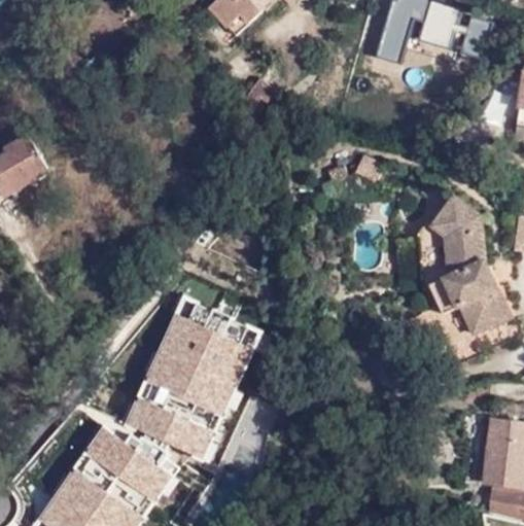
[(219,0),(210,9),(228,30),(230,27),(238,36),(265,13),(256,3),(259,0),(219,0)]
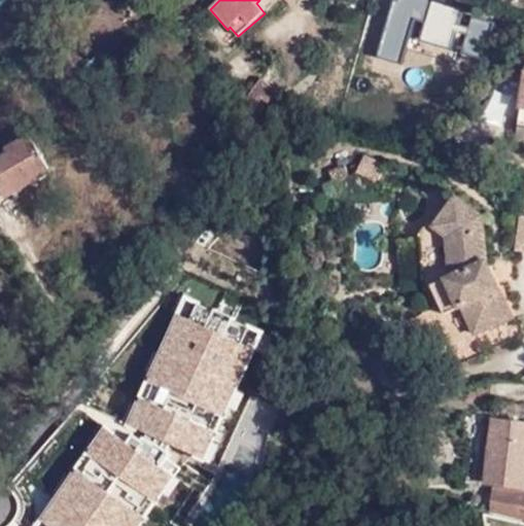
[(459,53),(481,59),(491,22),(470,15),(467,27),(456,24),(460,8),(433,0),(396,0),(392,0),(376,57),(398,63),(413,19),(423,22),(418,40),(449,48),(454,30),(465,33),(459,53)]
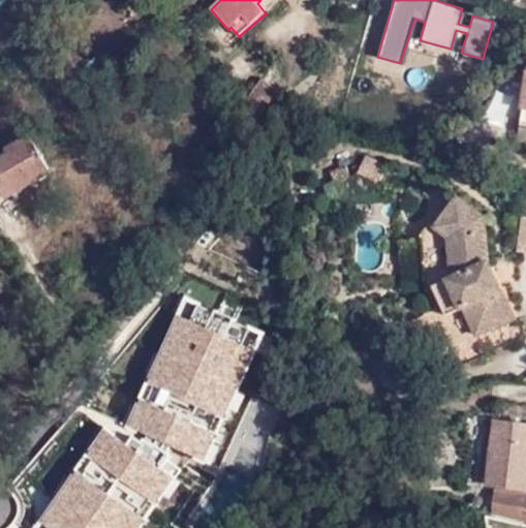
[(512,147),(525,149),(525,55),(524,66),(525,67),(512,147)]
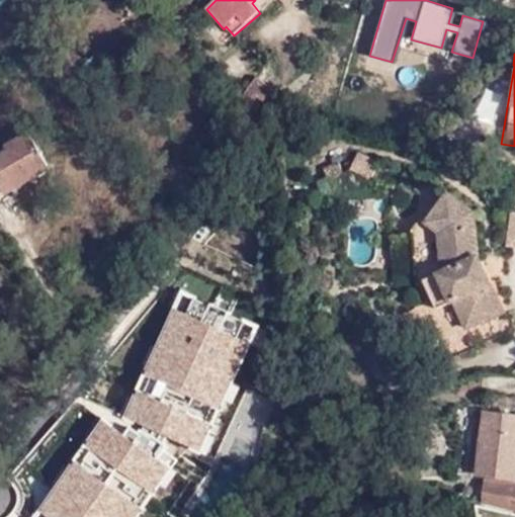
[(240,97),(254,113),(270,90),(253,77),(240,97)]
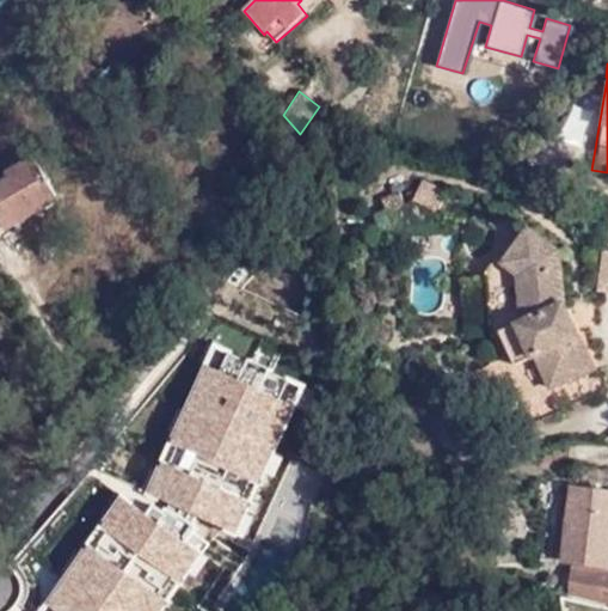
[(10,175),(12,179),(0,187),(0,209),(14,231),(65,196),(36,157),(10,175)]
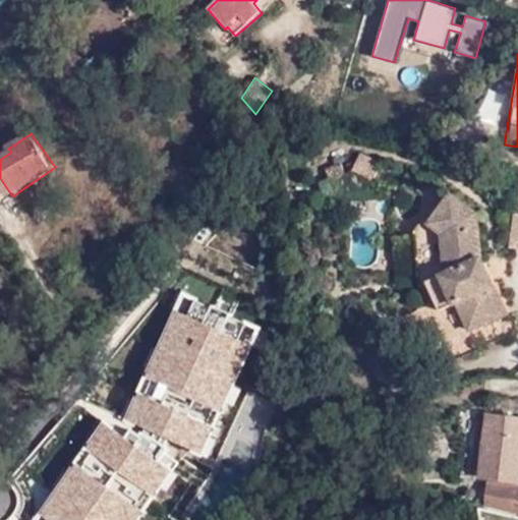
[(465,330),(496,315),(499,297),(477,255),(473,213),(447,193),(433,214),(432,215),(426,224),(420,220),(410,232),(416,284),(423,282),(435,310),(454,301),(465,330)]
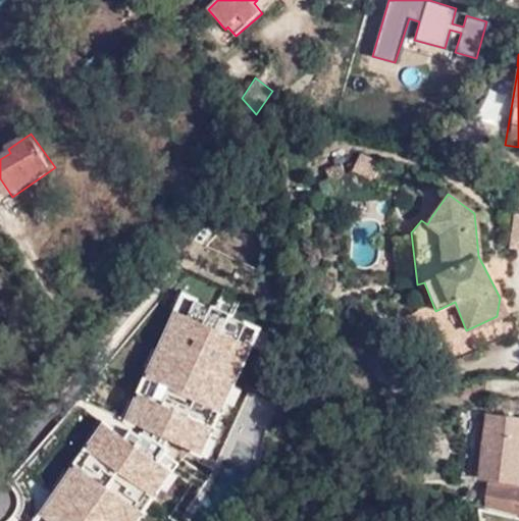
[(518,247),(518,210),(512,209),(506,245),(518,247)]
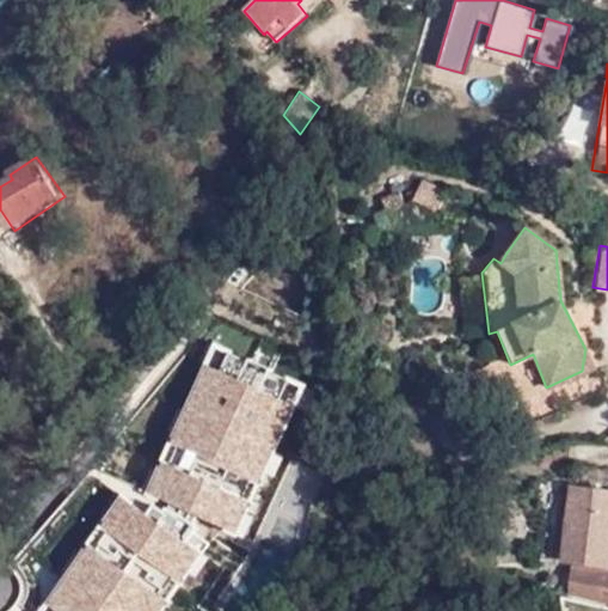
[(501,246),(493,258),(501,263),(507,252),(508,251),(501,246)]
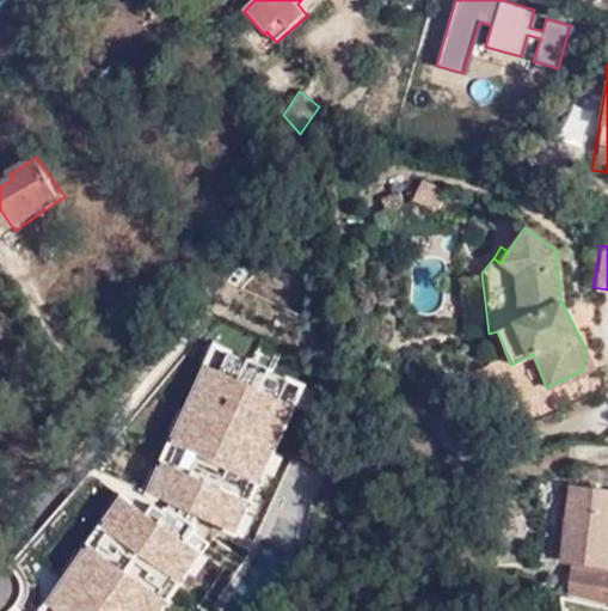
[(225,367),(233,352),(214,343),(206,359),(212,361),(225,367)]
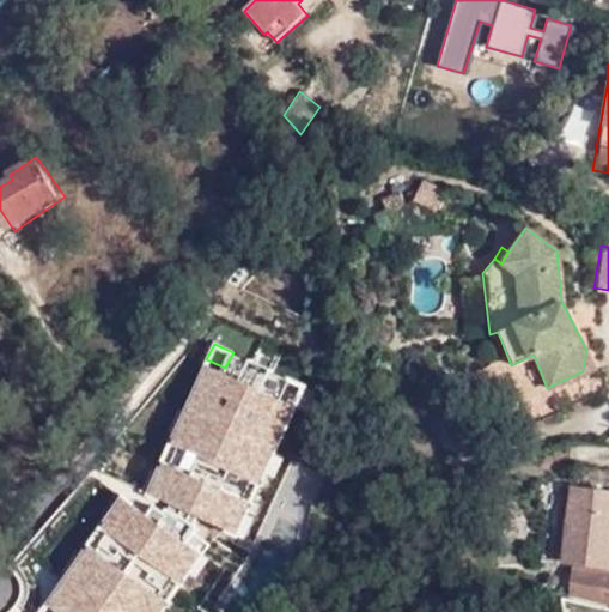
[(586,350),(583,371),(594,364),(586,350)]
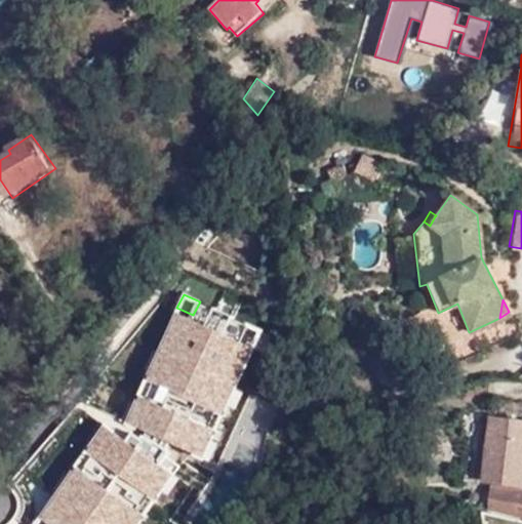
[(167,442),(195,455),(204,436),(208,439),(224,404),(219,402),(228,384),(233,386),(252,341),(241,336),(247,322),(200,301),(193,315),(182,310),(162,354),(166,356),(158,374),(153,372),(147,389),(138,406),(143,408),(134,428),(147,433),(167,442)]
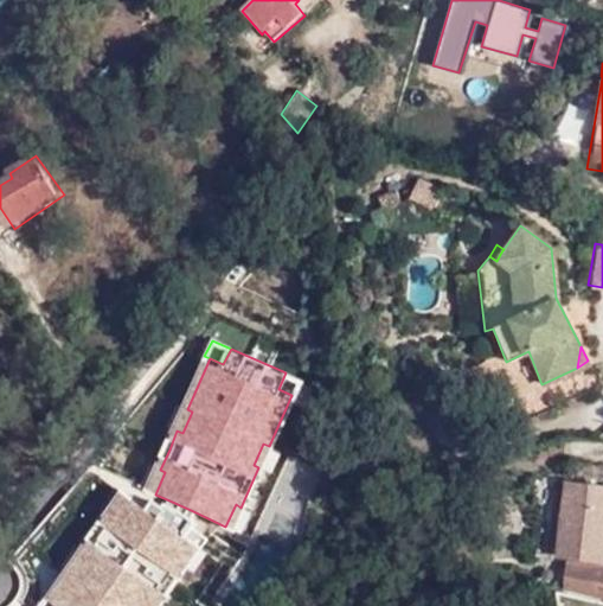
[(292,395),(296,397),(305,382),(286,372),(278,389),(292,395)]
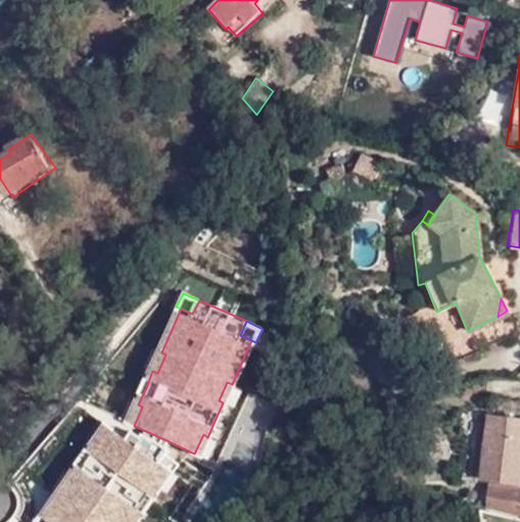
[(161,352),(154,349),(146,368),(152,371),(157,373),(166,354),(161,352)]
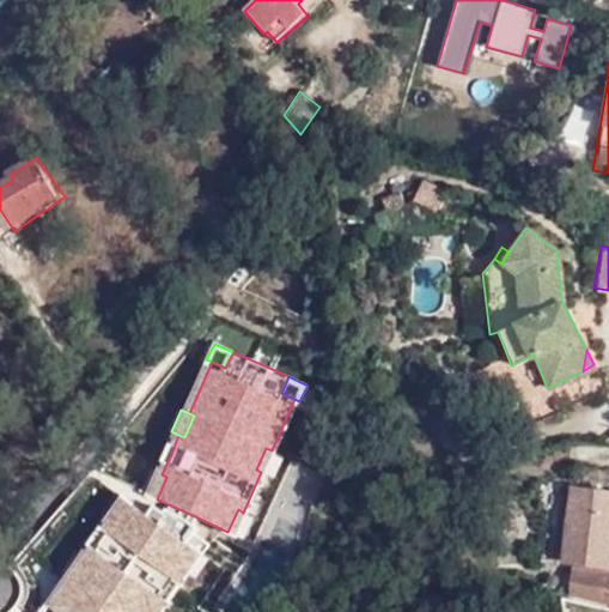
[(261,472),(269,476),(279,454),(272,450),(266,448),(256,470),(261,472)]
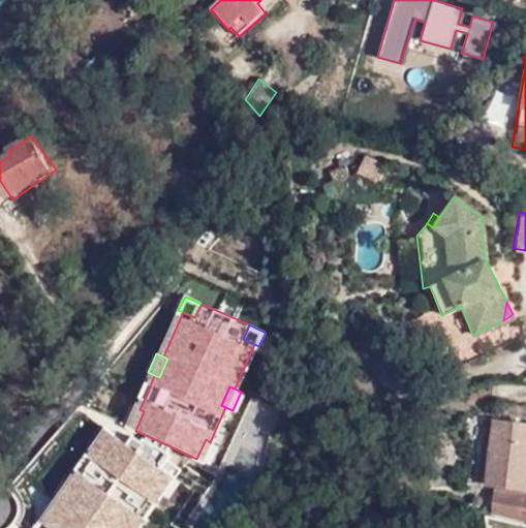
[(123,426),(135,431),(144,411),(140,409),(132,406),(123,426)]
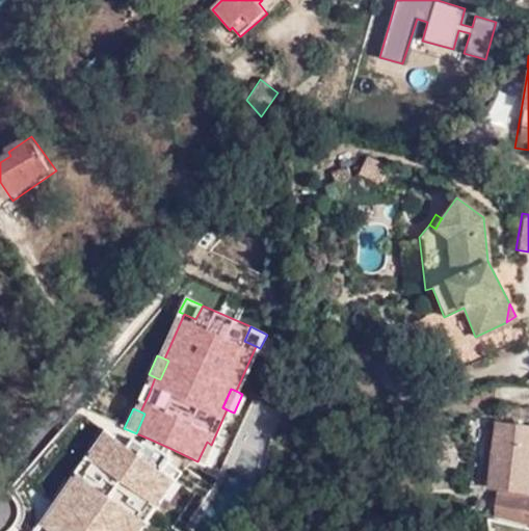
[(528,421),(499,415),(491,478),(528,484),(528,421)]
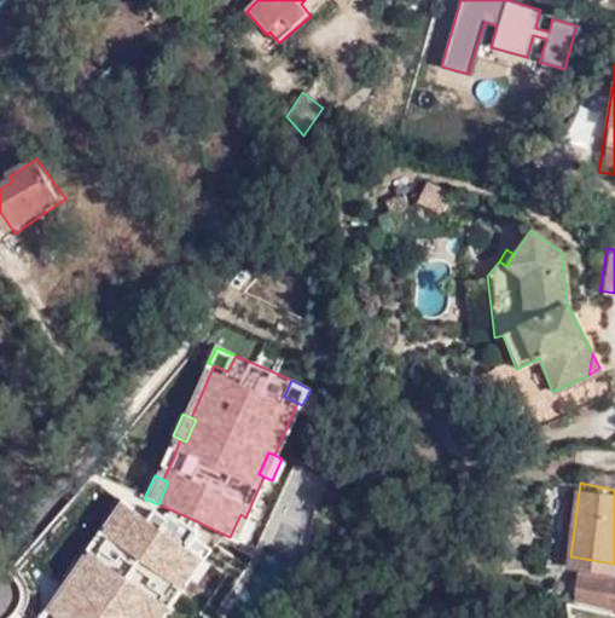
[(104,518),(112,524),(117,526),(131,507),(119,498),(104,518)]
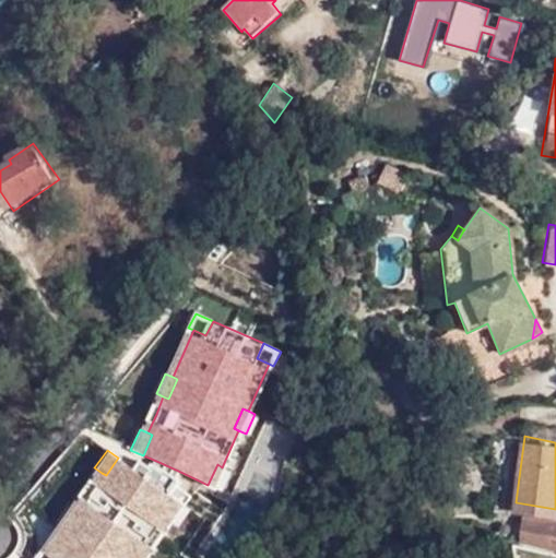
[(141,557),(145,553),(150,555),(173,522),(168,519),(181,501),(169,494),(138,471),(118,458),(106,475),(102,473),(89,491),(79,506),(83,508),(70,526),(66,523),(55,539),(44,555),(48,557),(141,557)]
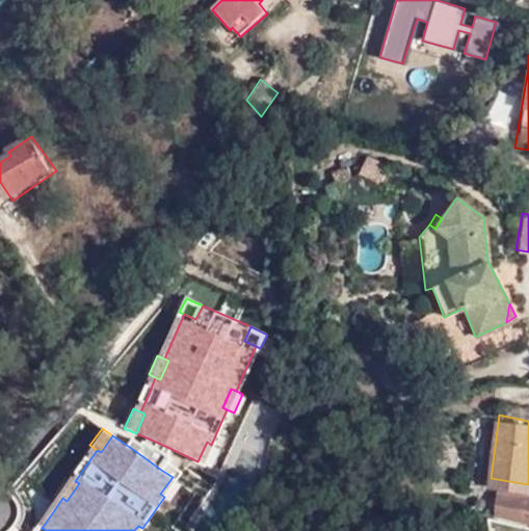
[(131,448),(161,470),(169,458),(165,456),(169,448),(149,439),(146,447),(136,441),(131,448)]
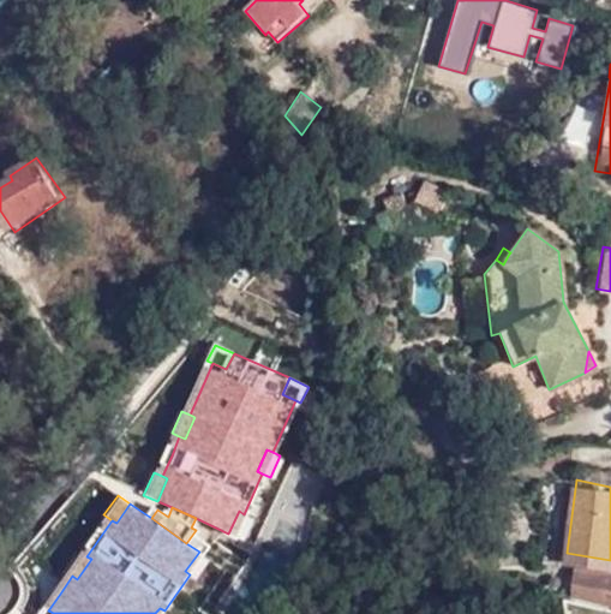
[(228,534),(243,540),(252,518),(244,514),(239,511),(228,534)]
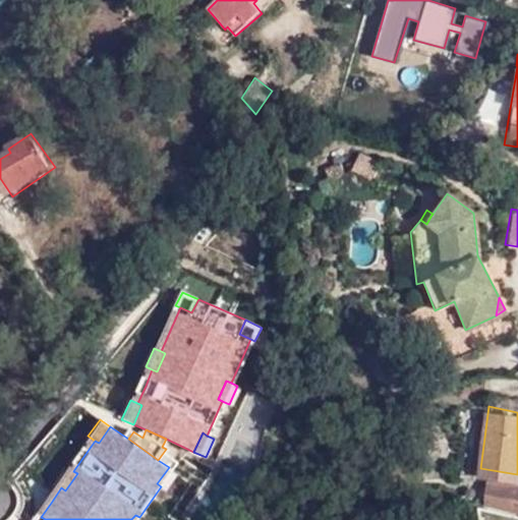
[(65,490),(77,473),(73,471),(66,467),(55,483),(61,487),(65,490)]
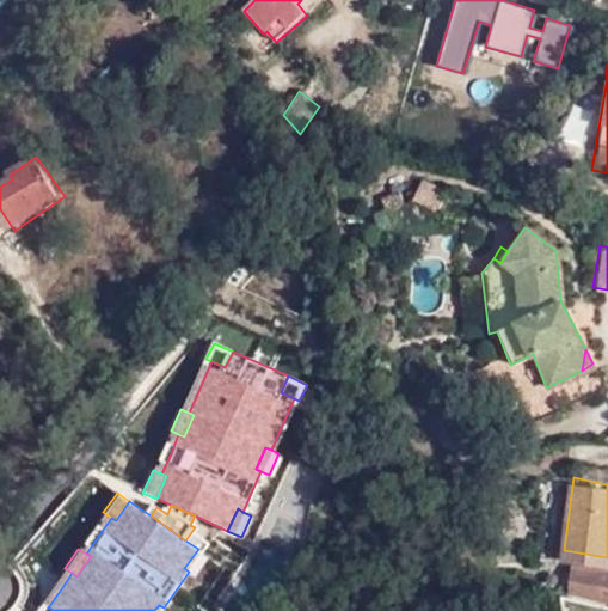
[(189,572),(196,576),(210,557),(198,549),(184,568),(189,572)]
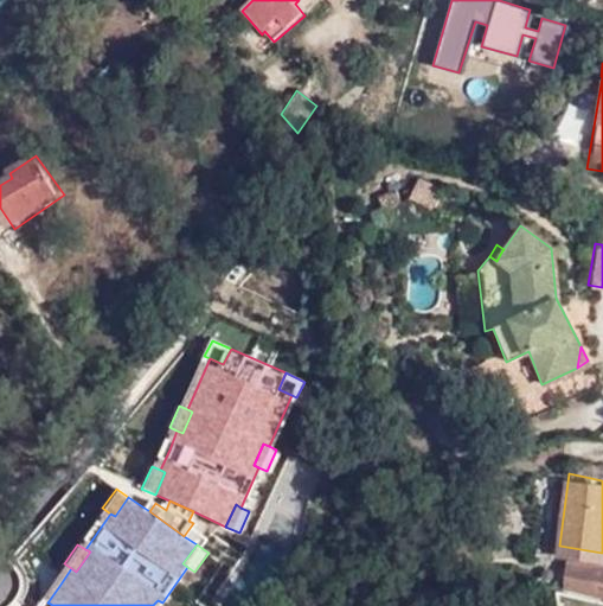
[(564,582),(592,586),(596,561),(566,556),(564,582)]
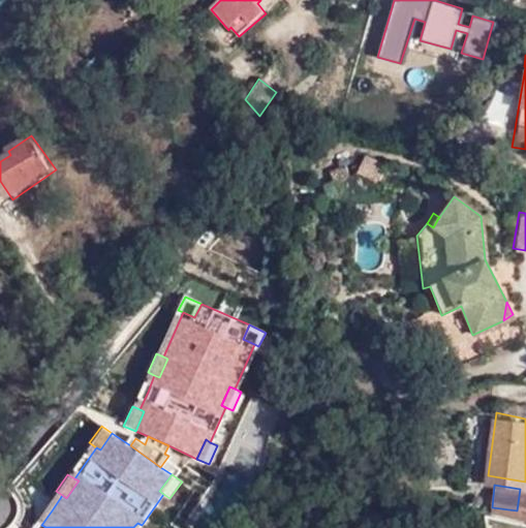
[(17,486),(9,490),(14,500),(23,497),(17,486)]
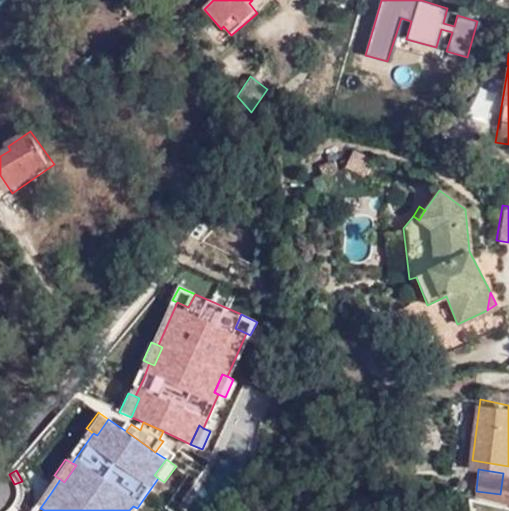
[(500,494),(508,495),(508,473),(503,473),(500,494)]
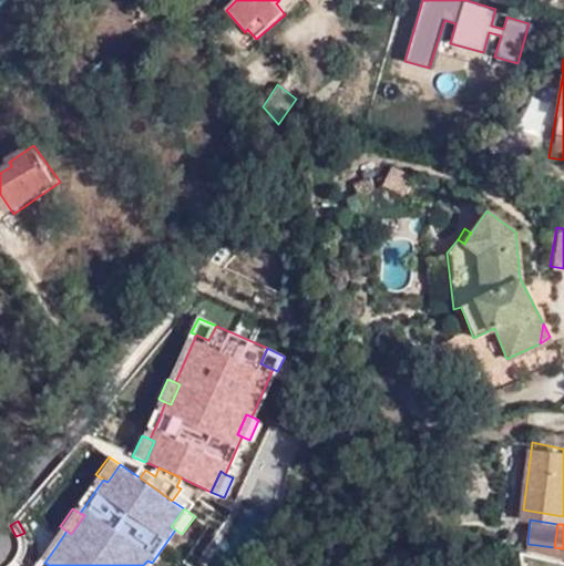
All buildings are outlined.
